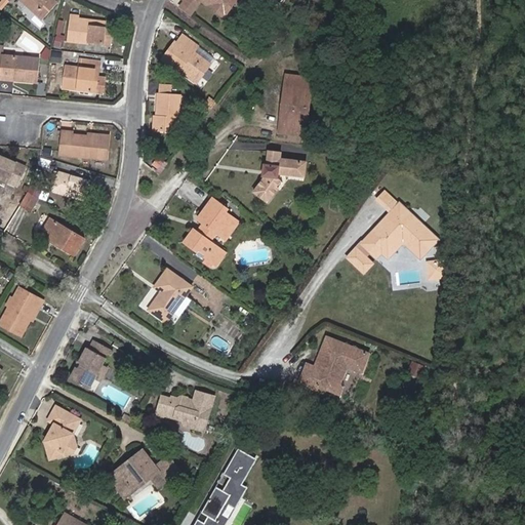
[(25,0),(45,17),(58,1),(56,0),(25,0)]
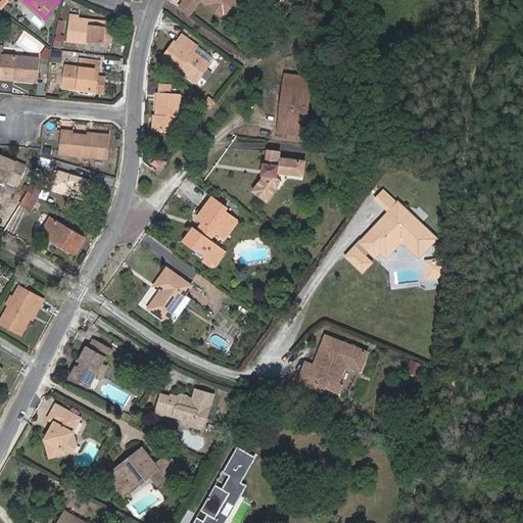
[(185,0),(179,8),(189,15),(199,0),(185,0)]
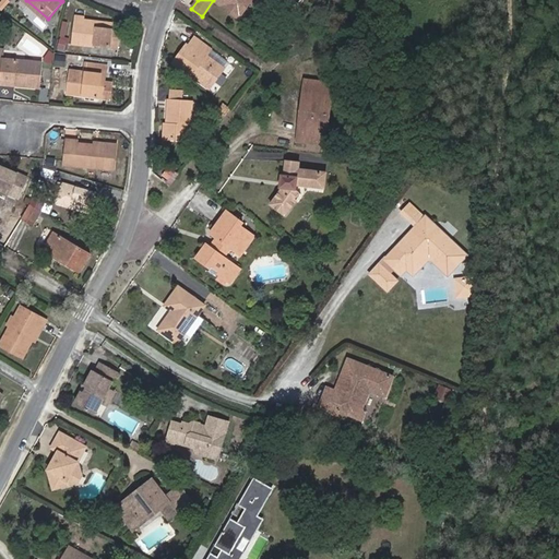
[(217,0),(236,13),(244,3),(248,7),(252,0),(217,0)]
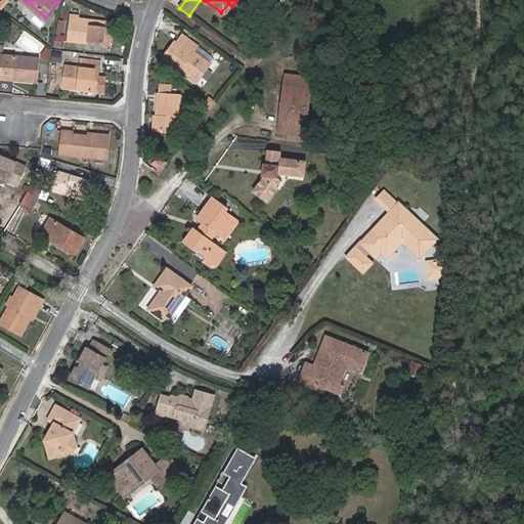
[(228,3),(221,12),(225,15),(232,6),(228,3)]
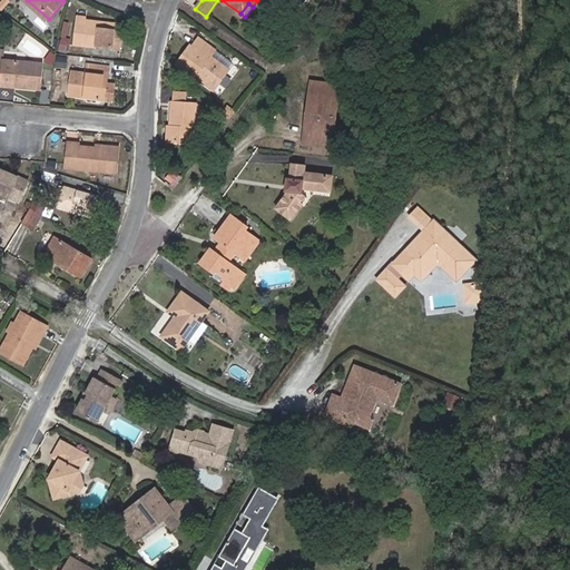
[(88,20),(78,19),(74,41),(111,48),(112,43),(121,45),(124,31),(115,29),(115,28),(100,26),(101,22),(88,20)]
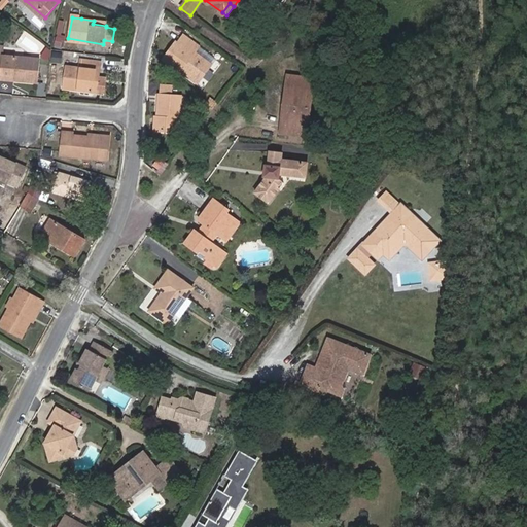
[(61,48),(63,36),(54,35),(53,47),(61,48)]
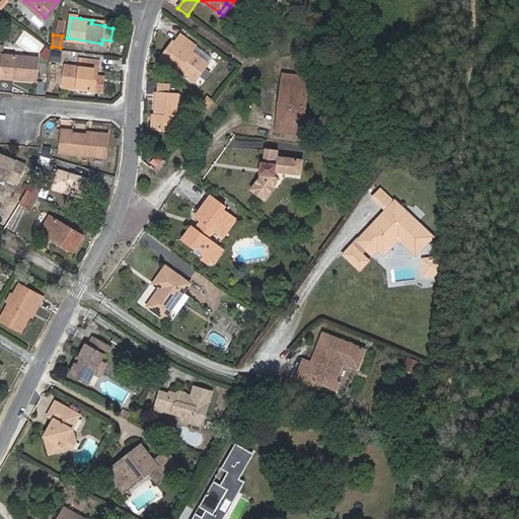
[(160,58),(176,70),(177,67),(194,80),(207,64),(191,52),(194,46),(179,34),(174,42),(173,42),(160,58)]
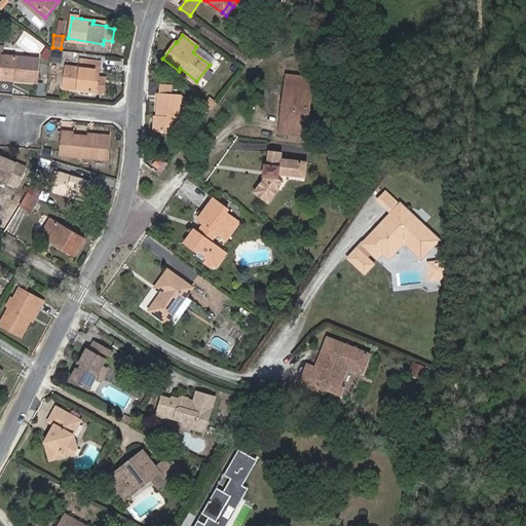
[(49,51),(49,62),(60,62),(60,52),(49,51)]
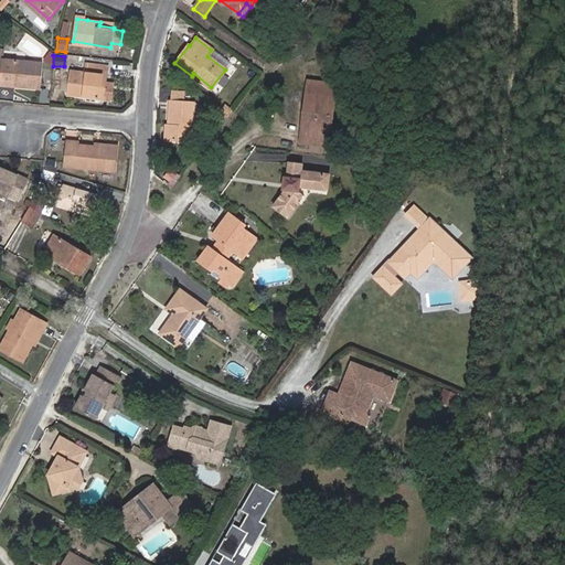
[(16,78),(14,85),(42,87),(44,61),(3,57),(0,56),(0,77),(1,78),(16,78)]
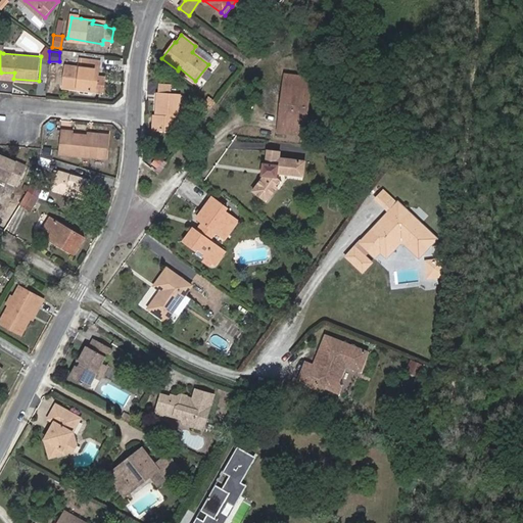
[(96,93),(102,63),(83,59),(81,68),(67,66),(63,88),(96,93)]
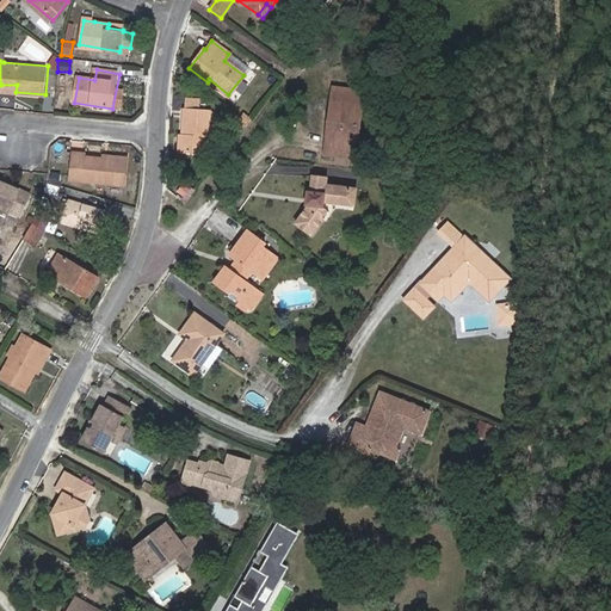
[(363,125),(366,92),(337,88),(333,117),(338,117),(337,127),(332,127),(329,143),(355,147),(357,124),(363,125)]
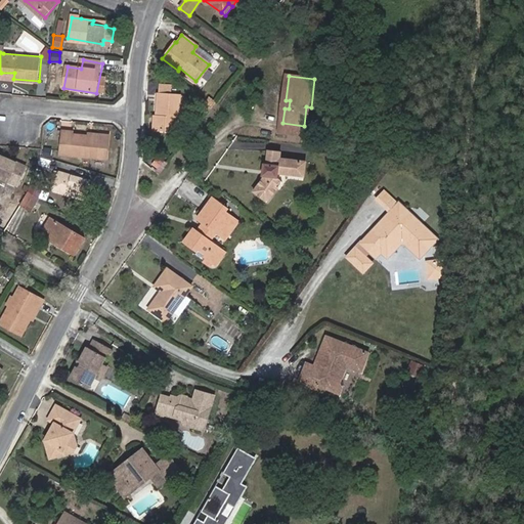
[(183,126),(180,89),(160,91),(162,127),(183,126)]
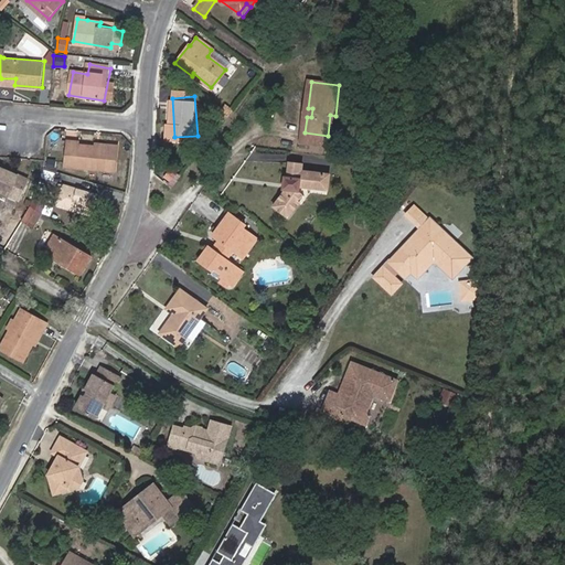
[(331,144),(336,116),(330,115),(328,136),(305,132),(304,140),(331,144)]
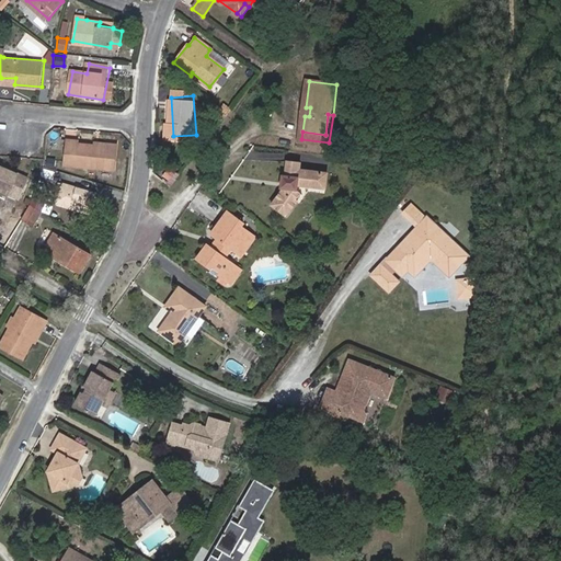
[(73,165),(103,168),(105,145),(76,142),(76,139),(67,138),(65,163),(73,164),(73,165)]
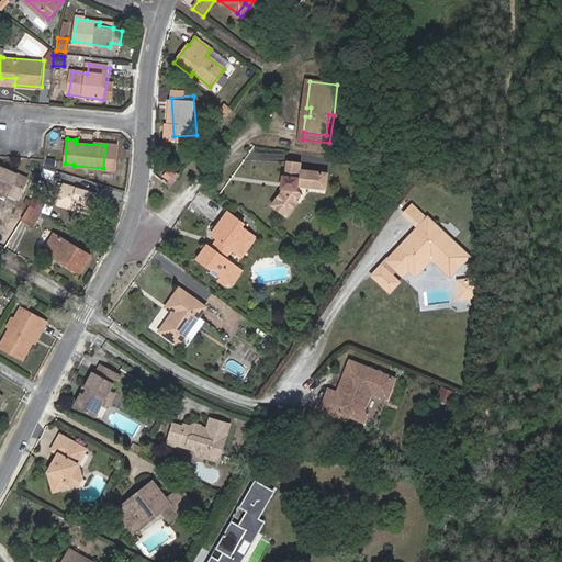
[(287,214),(295,202),(307,186),(328,188),(329,172),(301,169),(301,163),(290,160),(288,176),(284,176),(283,182),(287,183),(287,188),(285,189),(274,205),(287,214)]
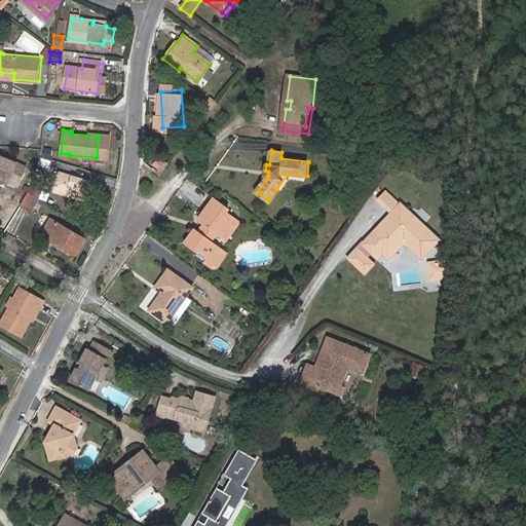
[(27,165),(0,155),(0,154),(0,177),(20,185),(27,165)]
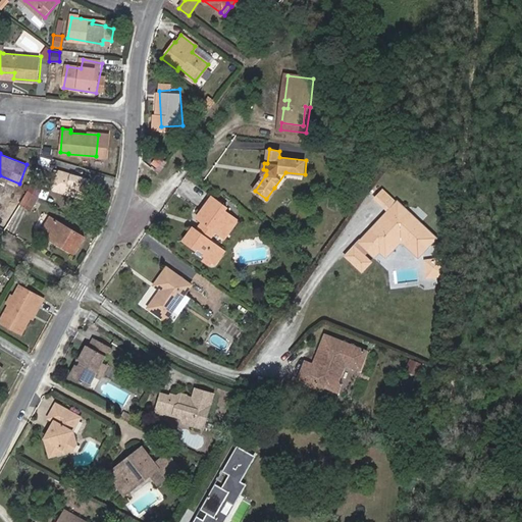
[(51,188),(82,197),(87,177),(57,168),(51,188)]
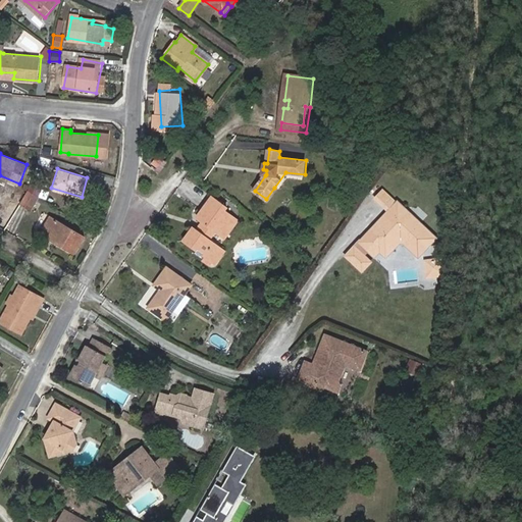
[(285,172),(274,188),(277,190),(286,177),(304,179),(305,174),(285,172)]
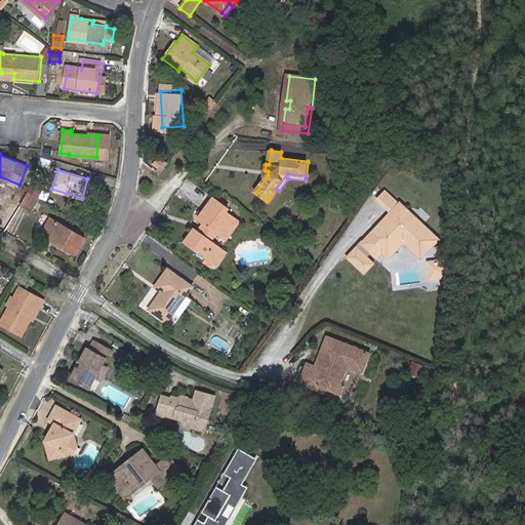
[(30,190),(39,196),(43,185),(33,180),(30,190)]
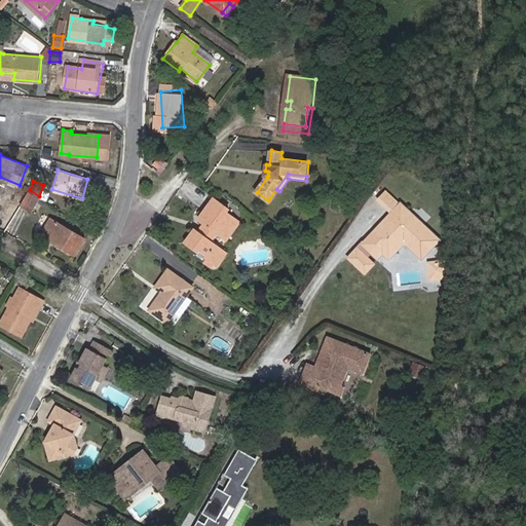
[(30,190),(21,205),(31,211),(39,196),(30,190)]
